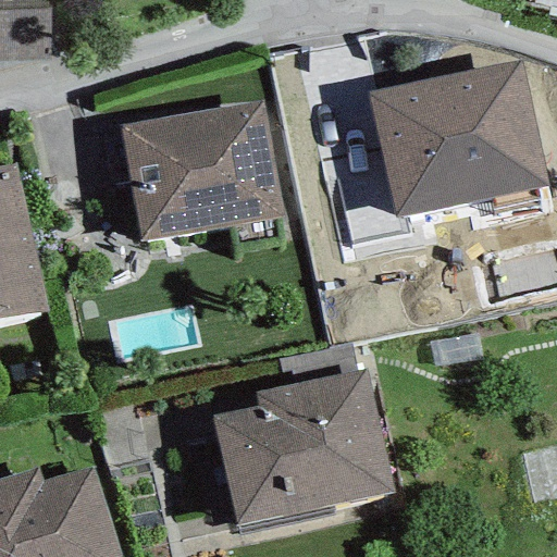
[(556,0),(523,0),(523,7),(556,12),(556,0)]
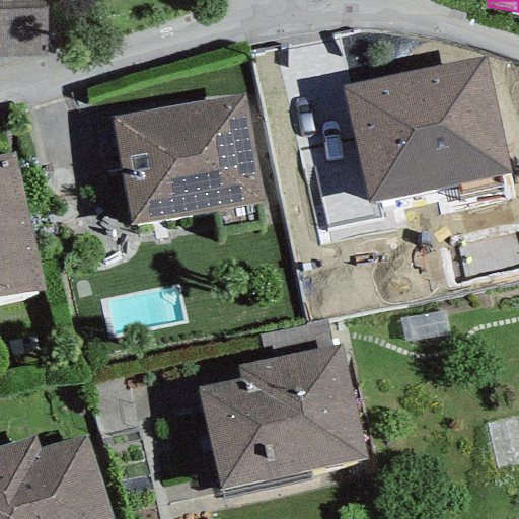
[(484,55),(341,86),(366,203),(509,171),(484,55)]
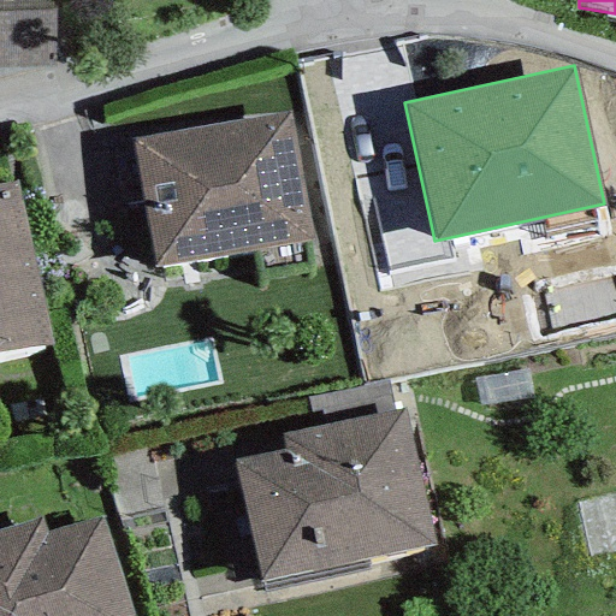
[(290,112),(131,140),(153,266),(313,238),(290,112)]
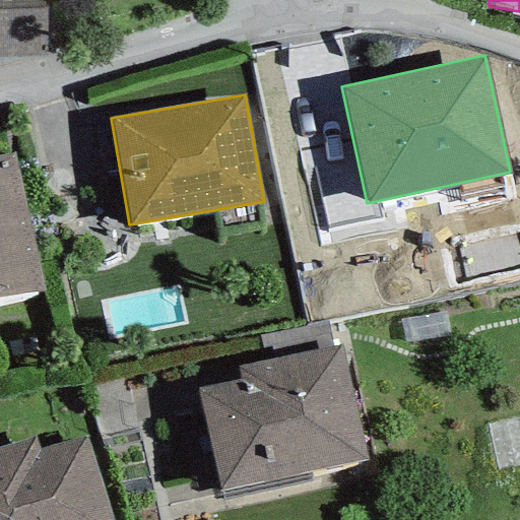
[(0,300),(42,293),(14,153),(0,155),(0,300)]
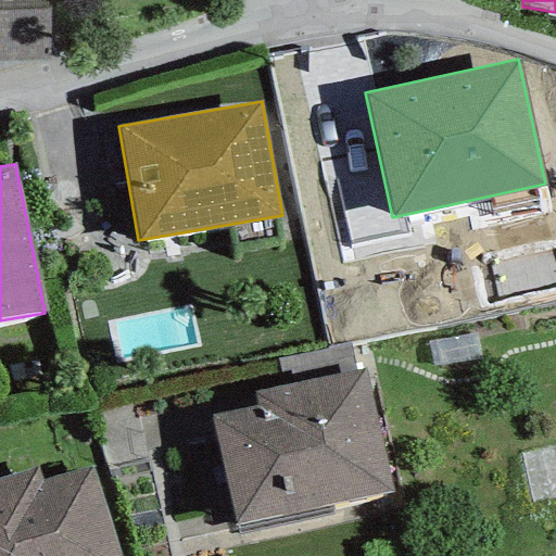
[(475,333),(428,342),(432,367),(479,358),(475,333)]
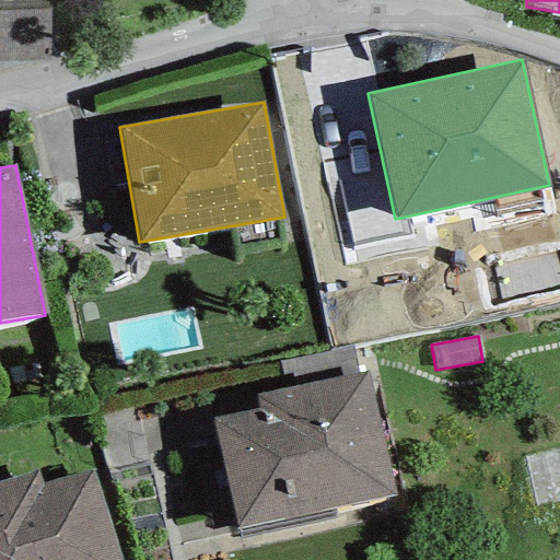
[(283,389),(357,373),(351,346),(277,361),(283,389)]
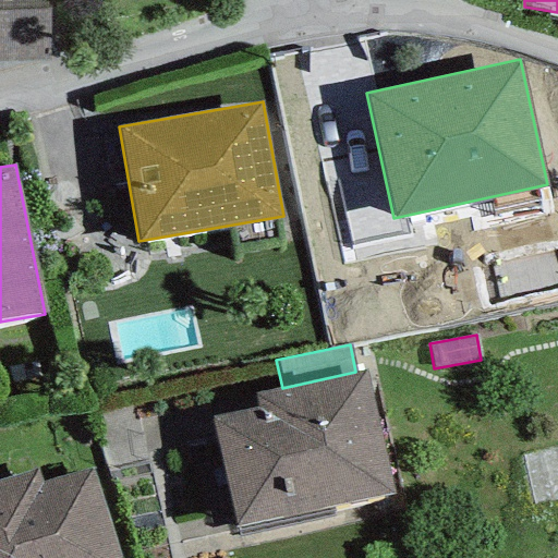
[(211,417),(235,528),(395,493),(367,370),(355,372),(282,388),(254,393),(256,408),(211,417)]
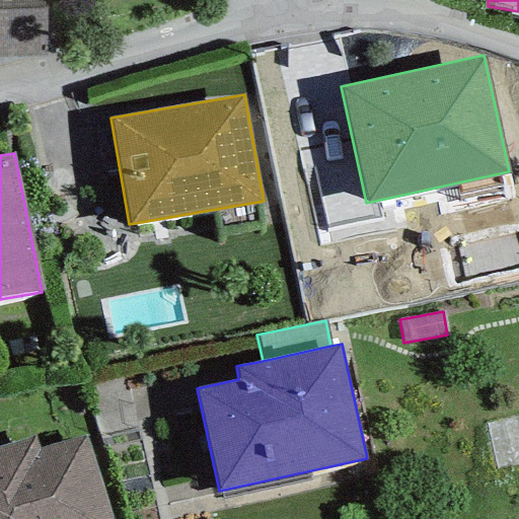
[(34,436),(0,445),(0,518),(113,518),(89,435),(38,449),(34,436)]
